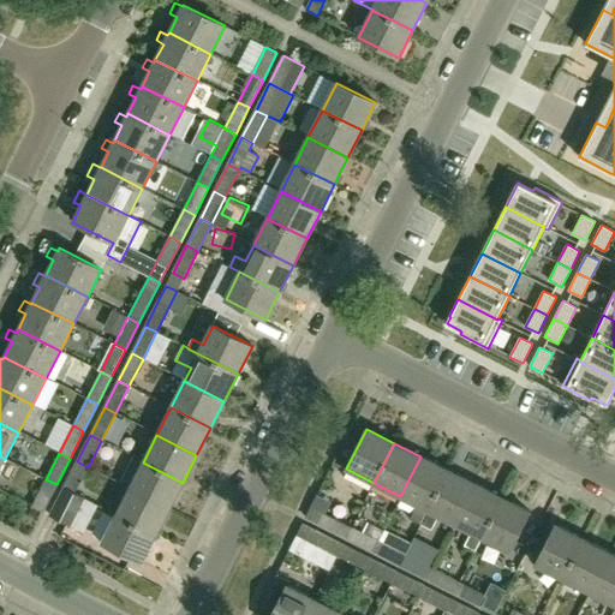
[(421,524),(448,470),(421,457),(400,496),(418,506),(411,520),(421,524)]
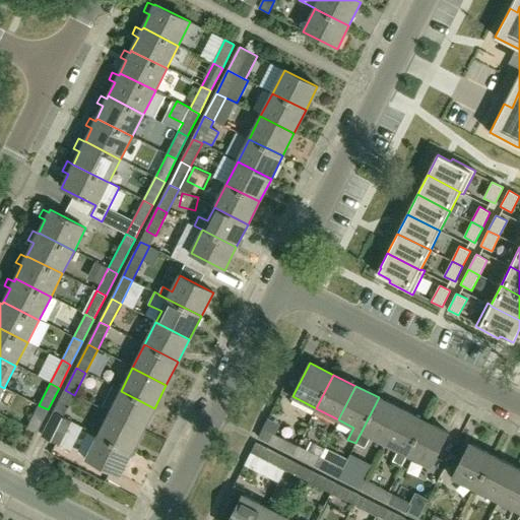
[(65,390),(54,412),(63,417),(74,395),(65,390)]
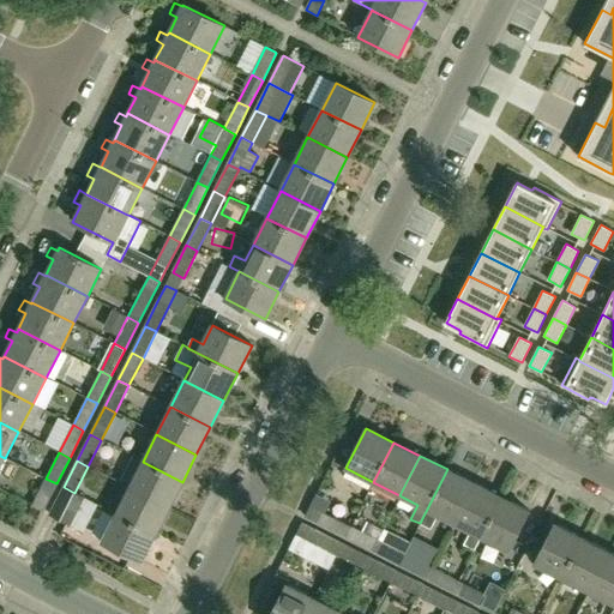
[(168,509),(182,482),(143,462),(128,488),(168,509)]
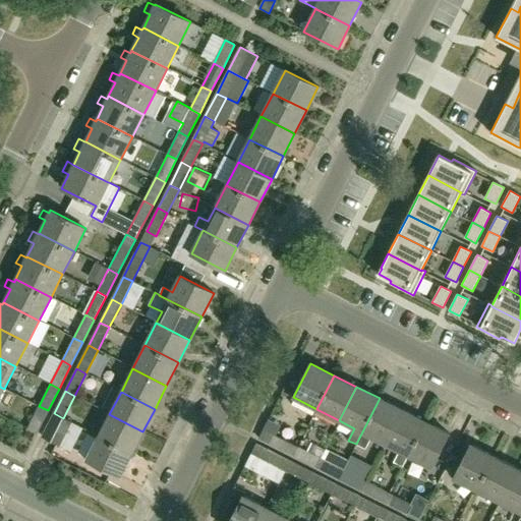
[(385,444),(402,410),(380,398),(356,444),(366,449),(371,438),(385,444)]
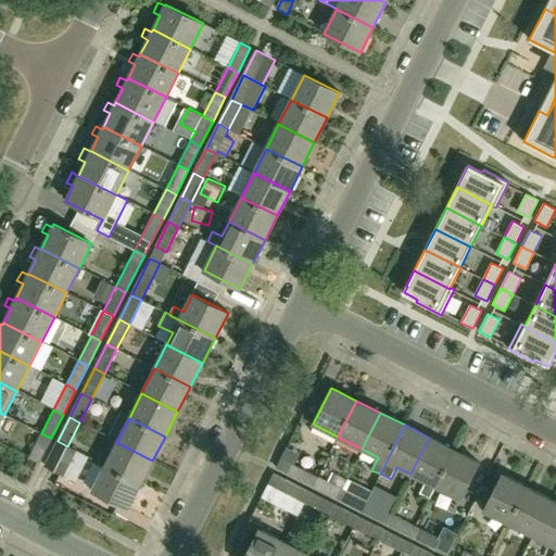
[(38,463),(51,438),(41,433),(28,458),(38,463)]
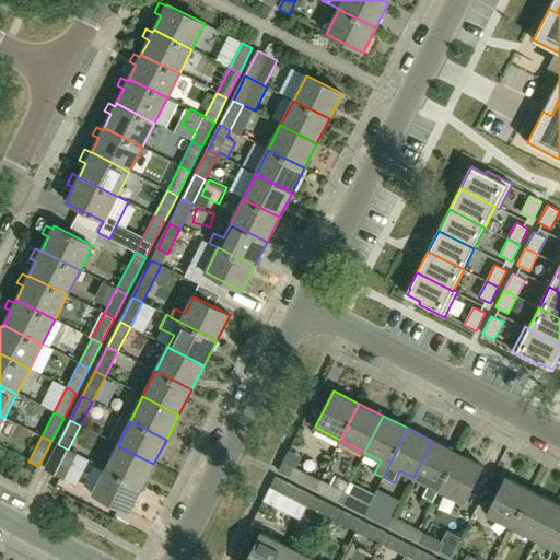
[(439,490),(457,453),(432,441),(413,477),(429,485),(422,497),(432,501),(439,490)]
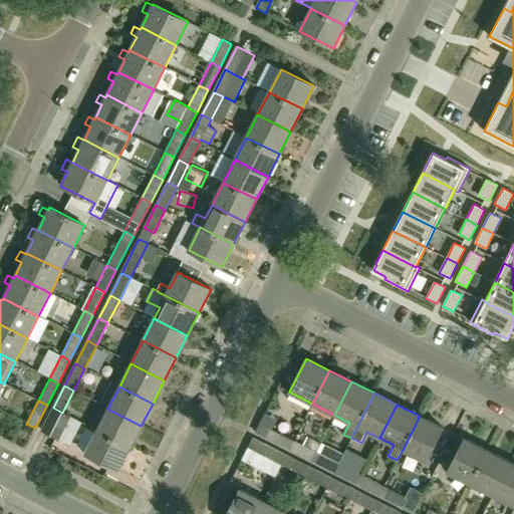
[(62,413),(53,408),(41,431),(58,440),(70,417),(62,413)]
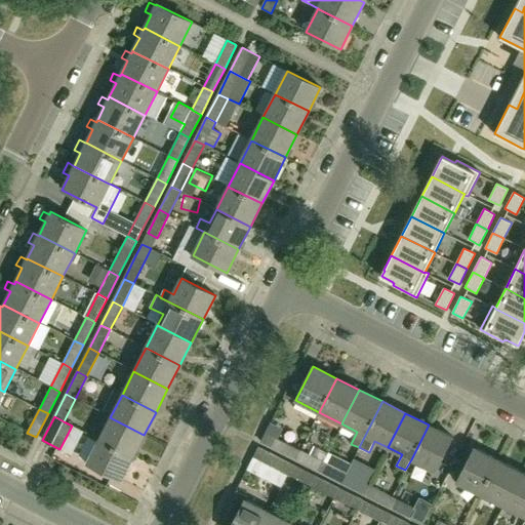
[(133,456),(144,435),(110,417),(99,440),(133,456)]
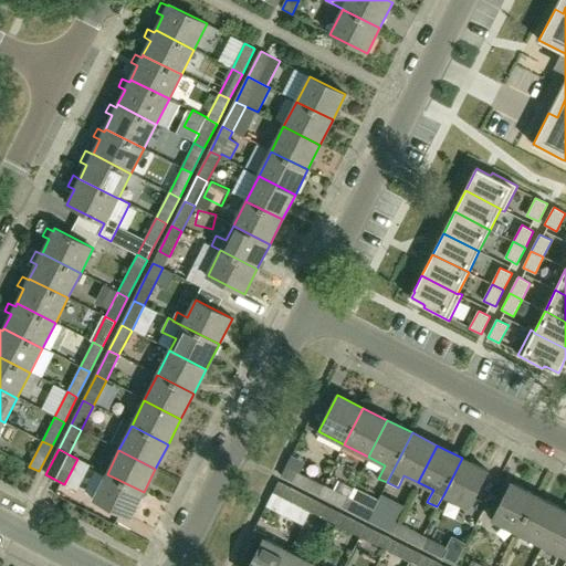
[(469,509),(488,471),(462,458),(443,495),(469,509)]
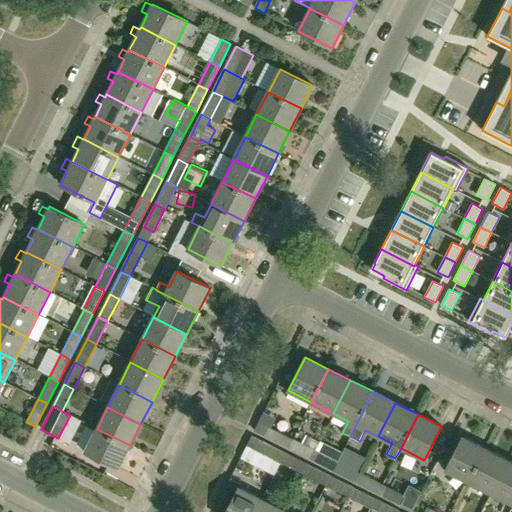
[(288,448),(292,439),(269,427),(259,422),(254,431),(288,448)]
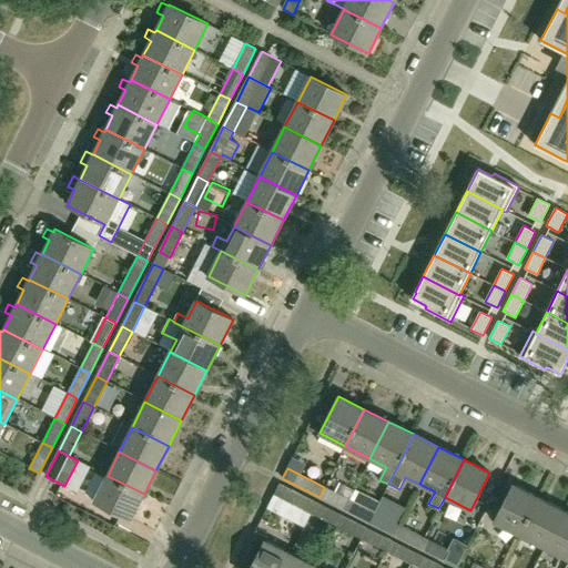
[(131,519),(144,494),(108,476),(94,500),(131,519)]
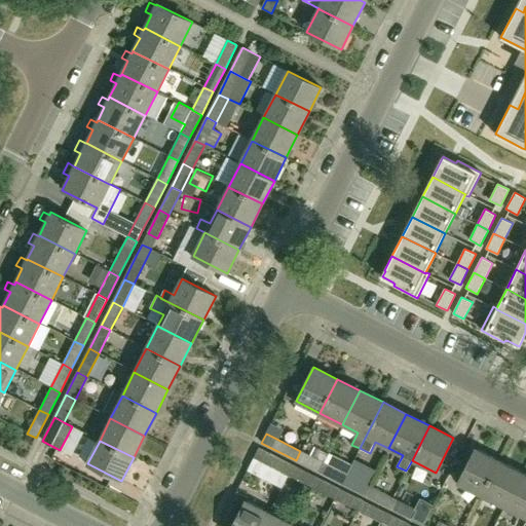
[(288,475),(293,465),(259,448),(254,457),(265,462),(288,475)]
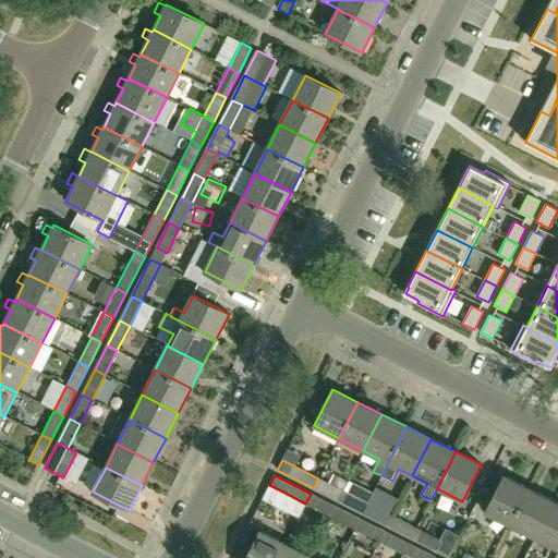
[(510,525),(529,489),(504,476),(485,512),(510,525)]
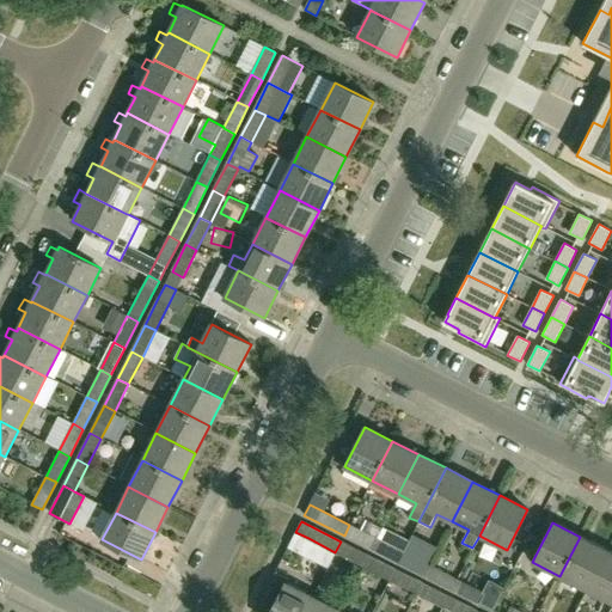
[(344,536),(371,549),(375,538),(349,525),(344,536)]
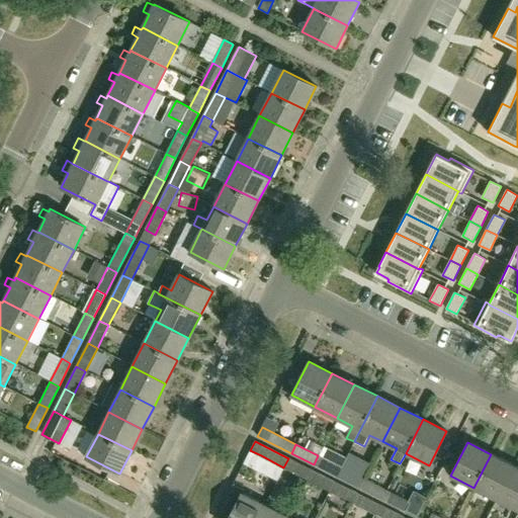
[(497,499),(514,465),(491,454),(473,488),(497,499)]
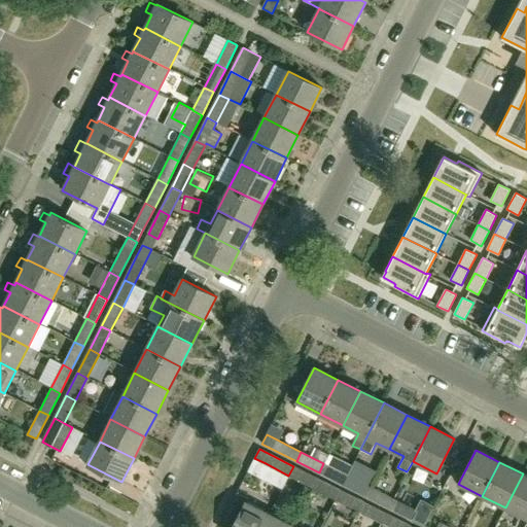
[(319,472),(343,485),(347,476),(323,463),(319,472)]
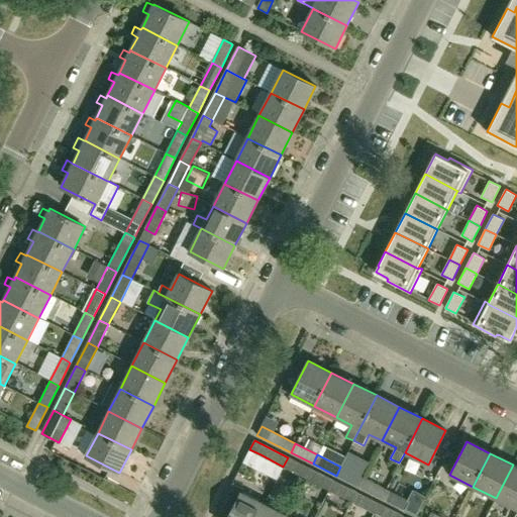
[(306,478),(310,469),(288,457),(283,467),(306,478)]
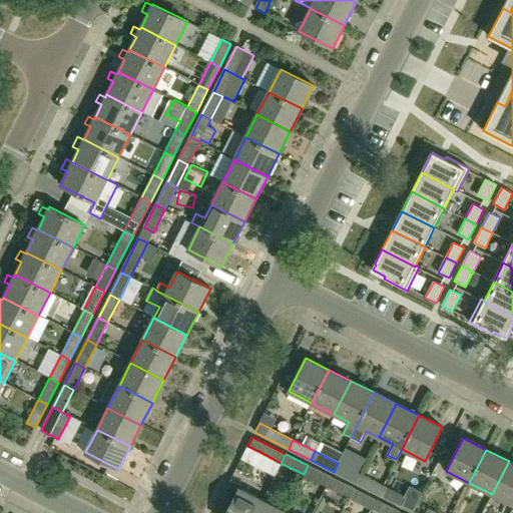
[(512,505),(512,463),(509,461),(492,494),(512,505)]
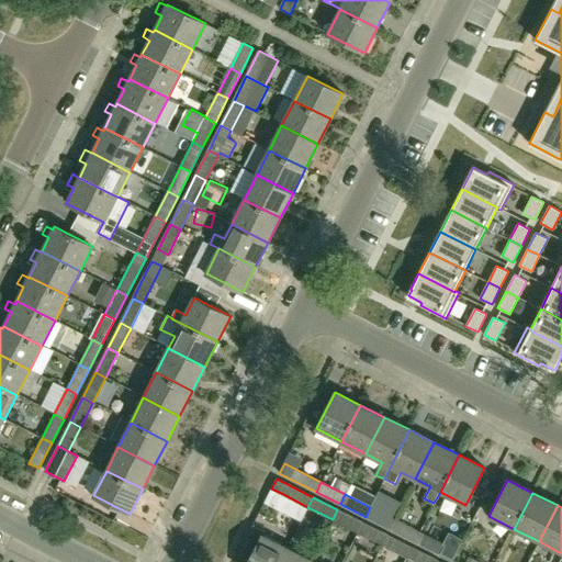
[(366,517),(390,529),(395,519),(370,507),(366,517)]
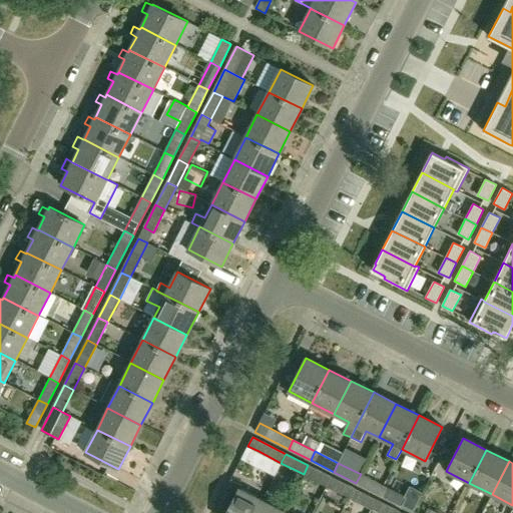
[(304,474),(326,486),(331,477),(308,465),(304,474)]
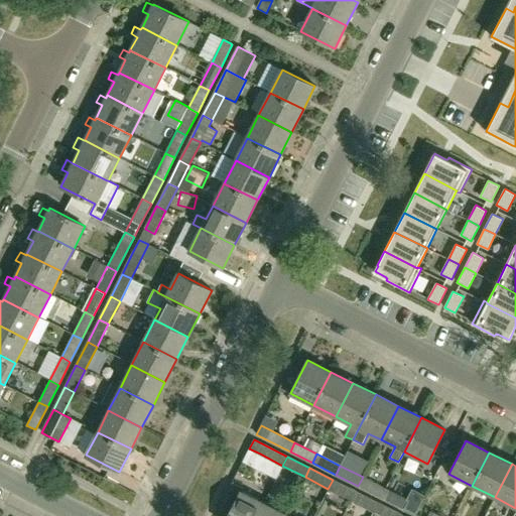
[(358,486),(381,497),(385,489),(363,477),(358,486)]
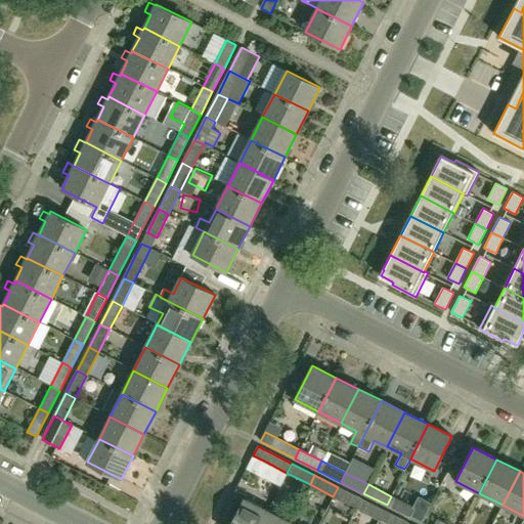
[(333,496),(356,508),(360,498),(338,487),(333,496)]
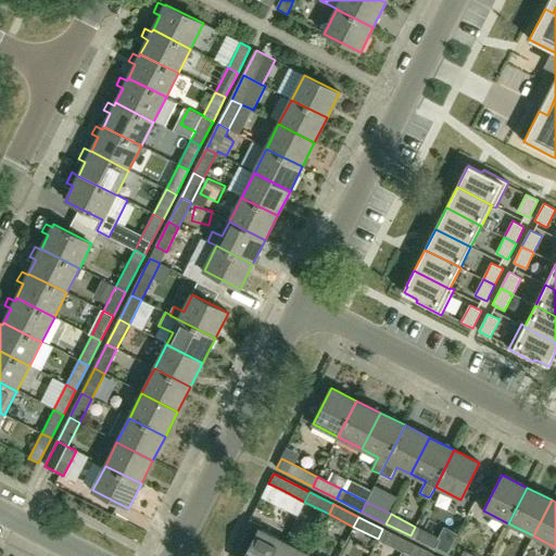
[(276,555),(285,541),(260,529),(262,525),(249,518),(234,550),(244,555),(276,555)]
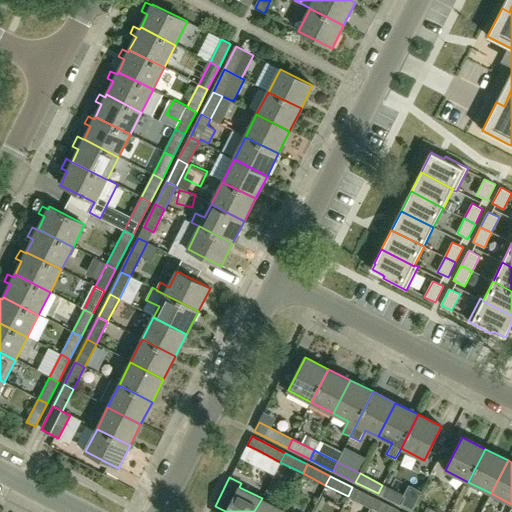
[(405,496),(382,485),(378,493),(401,505),(405,496)]
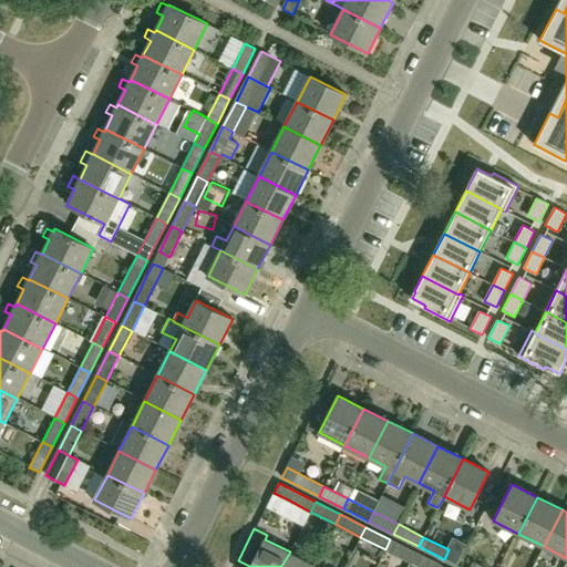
[(385,549),(410,563),(415,553),(390,539),(385,549)]
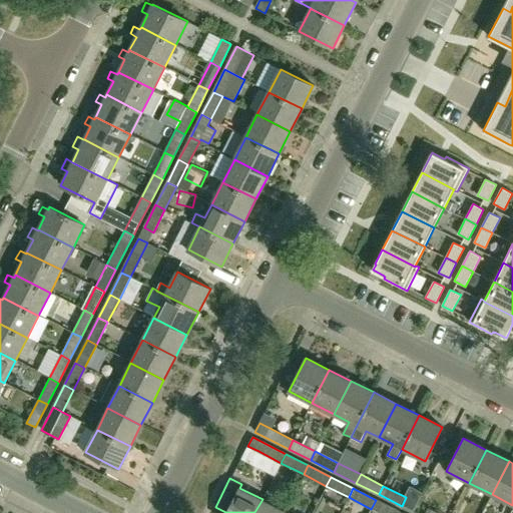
[(283,512),(285,511),(263,499),(254,512),(283,512)]
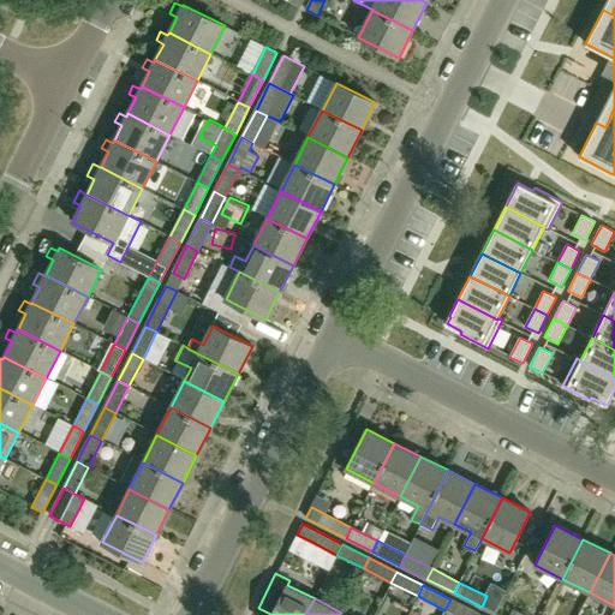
[(477,614),(478,614),(451,599),(445,610),(454,614),(477,614)]
